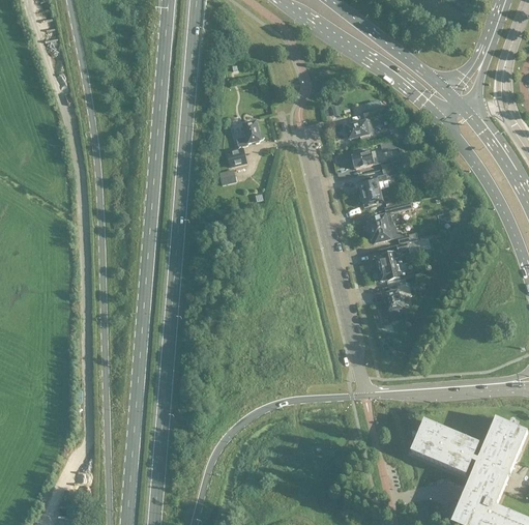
[(365,107),(361,108),(363,115),(364,115),(369,114),(384,110),(383,103),(380,104),(365,107)]
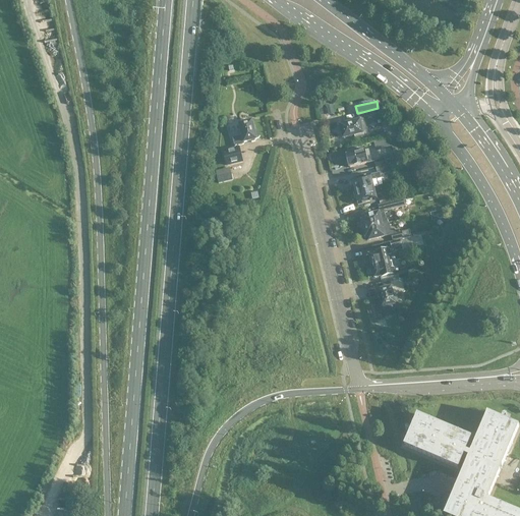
[(354,134),(360,133),(359,129),(361,128),(358,115),(351,117),(352,117),(339,120),(340,125),(339,127),(340,130),(342,131),(342,133),(353,130),(354,134)]
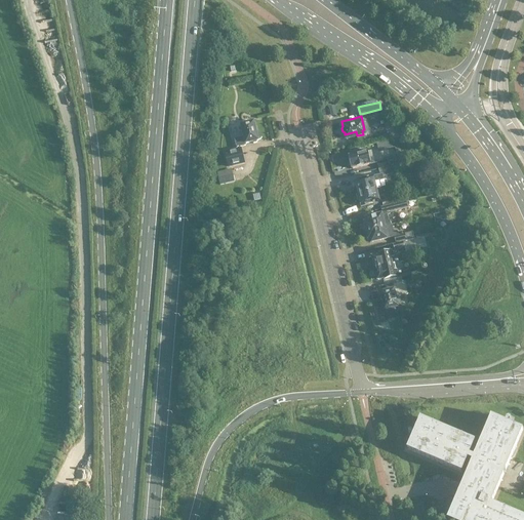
[(225,148),(228,162),(243,158),(239,142),(244,141),(245,138),(250,137),(252,138),(255,137),(256,135),(257,135),(257,134),(259,134),(260,132),(259,127),(257,126),(255,126),(252,117),(240,120),(243,131),(233,134),(236,145),(225,148)]
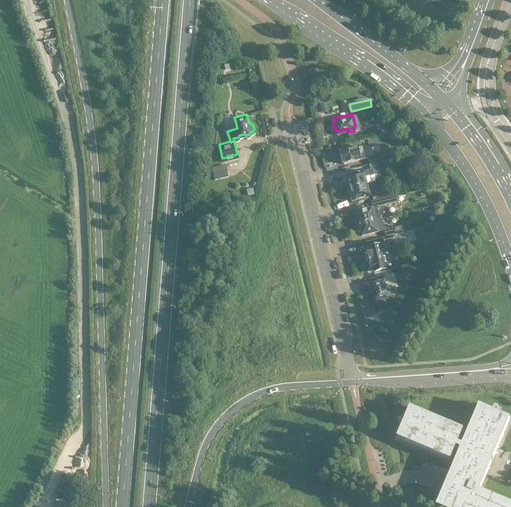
[(342,160),(365,155),(362,142),(339,148),(338,150),(339,154),(341,155),(342,160)]
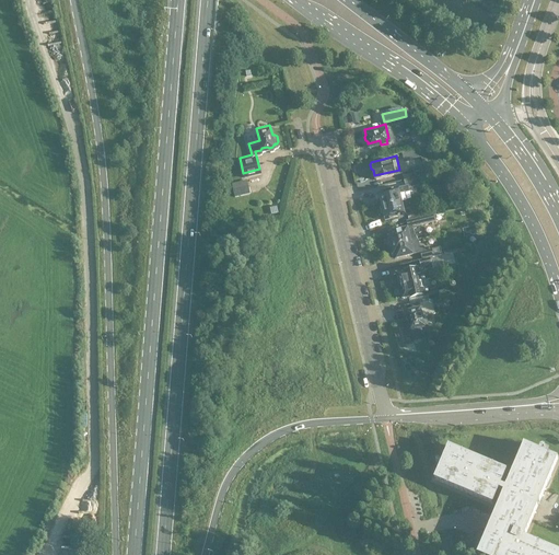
[(403,175),(422,171),(424,170),(422,162),(411,164),(411,166),(402,169),(403,175)]
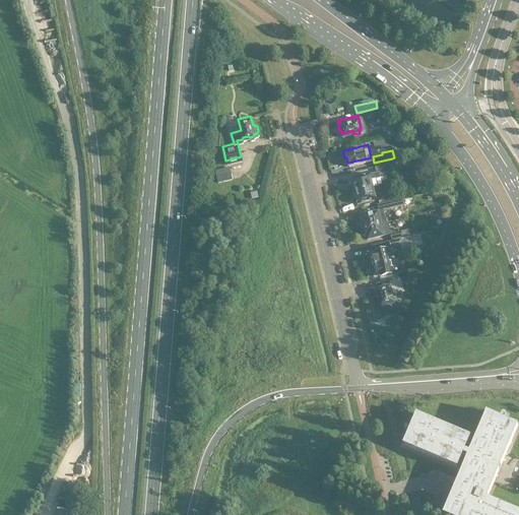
[(393,164),(392,158),(374,163),(376,169),(350,175),(351,181),(350,181),(351,188),(377,182),(375,175),(379,174),(379,171),(390,168),(389,165),(393,164)]
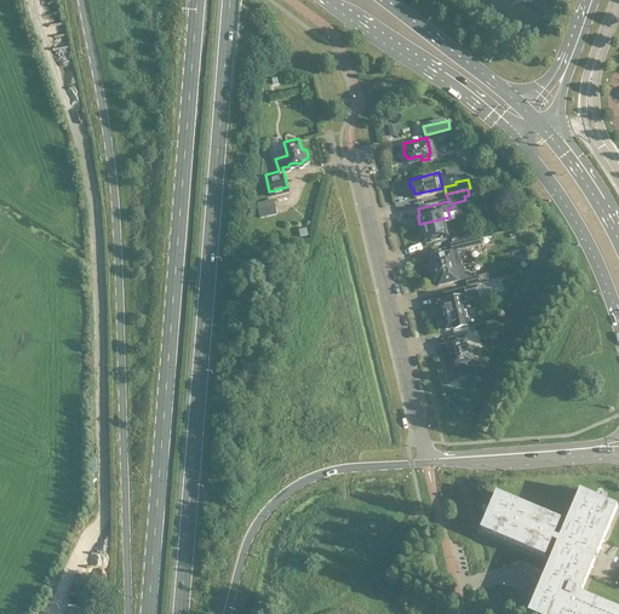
[(276,211),(273,194),(256,198),(259,214),(276,211)]
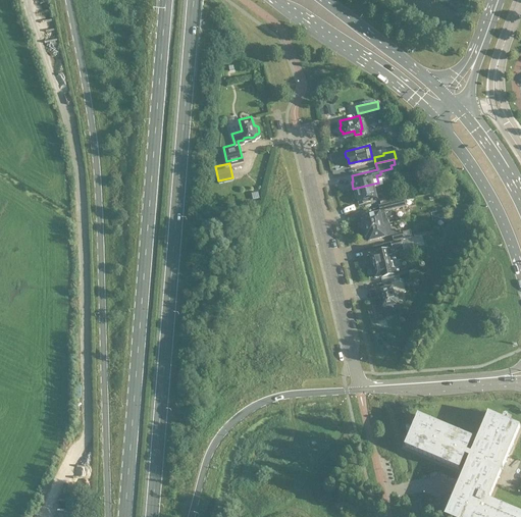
[(380,191),(378,183),(353,189),(355,195),(357,195),(358,201),(376,196),(375,192),(380,191)]
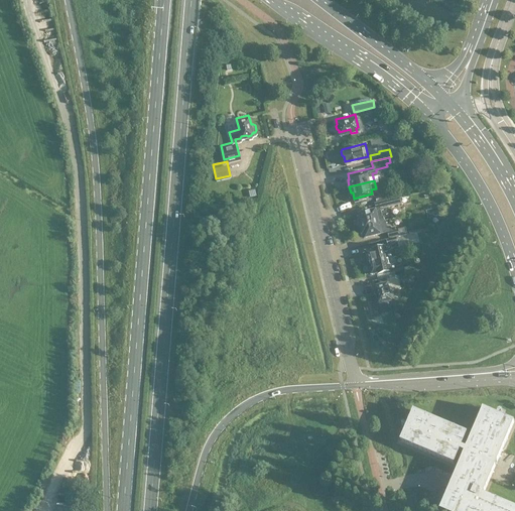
[(242,195),(256,194),(256,184),(241,185),(242,195)]
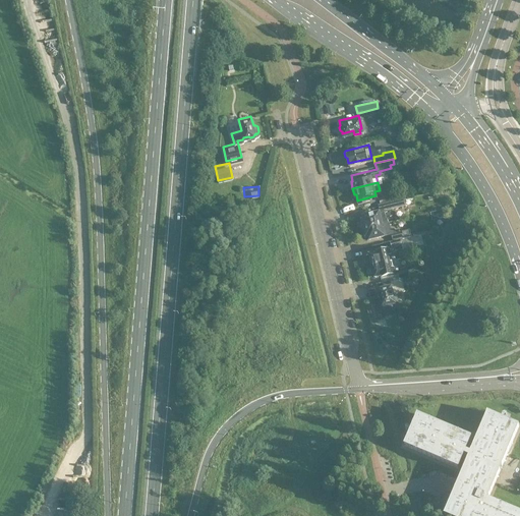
[(388,198),(380,201),(360,205),(362,216),(361,217),(361,218),(360,220),(361,223),(362,223),(362,224),(381,220),(387,219),(385,211),(389,210),(388,206),(404,202),(402,194),(388,198)]
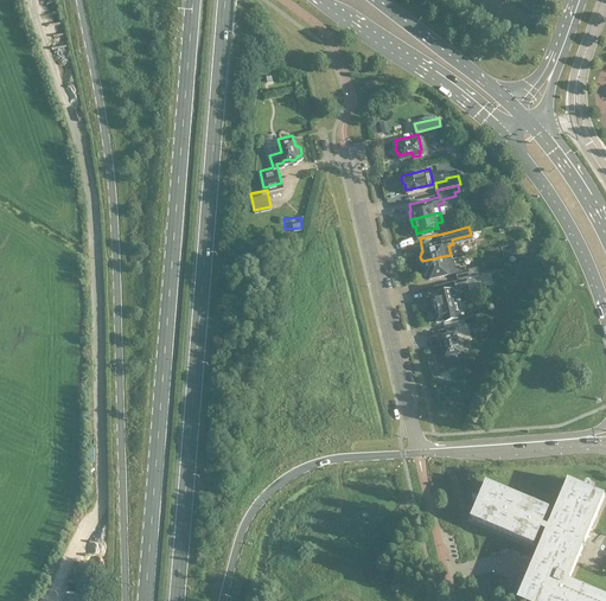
[(446,263),(444,256),(422,261),(423,262),(422,264),(422,268),(425,269),(425,270),(427,270),(428,275),(452,269),(450,262),(446,263)]
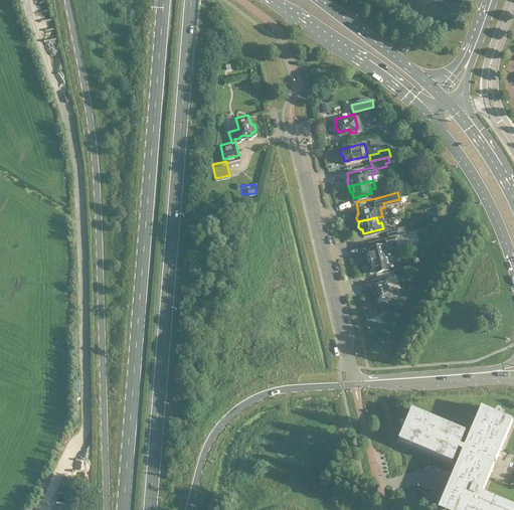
[(385,227),(387,234),(404,230),(403,223),(385,227)]
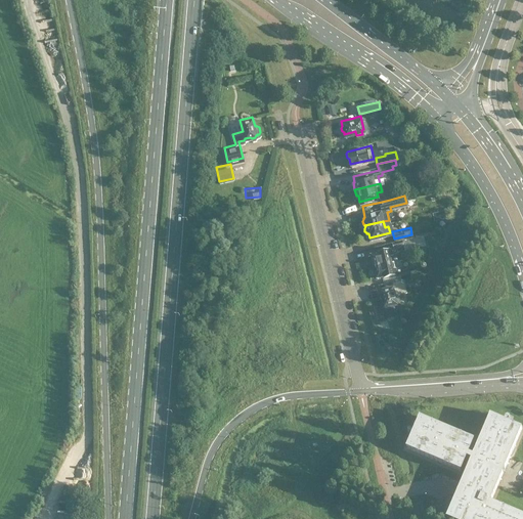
[(416,233),(411,234),(394,239),(391,240),(393,245),(417,240),(416,233)]
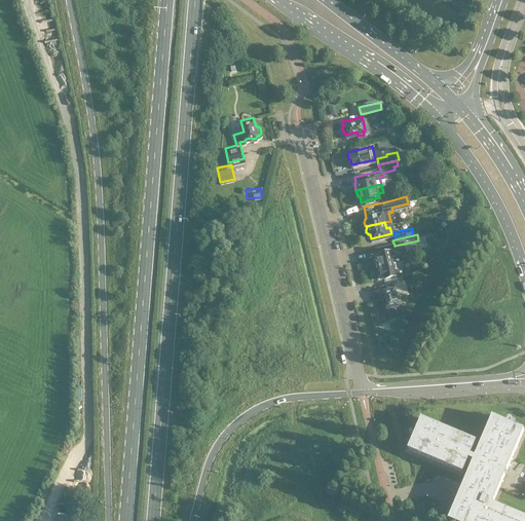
[(375,264),(391,260),(390,254),(392,253),(391,247),(377,250),(377,251),(372,253),(373,257),(372,259),(373,262),(374,263),(375,264)]
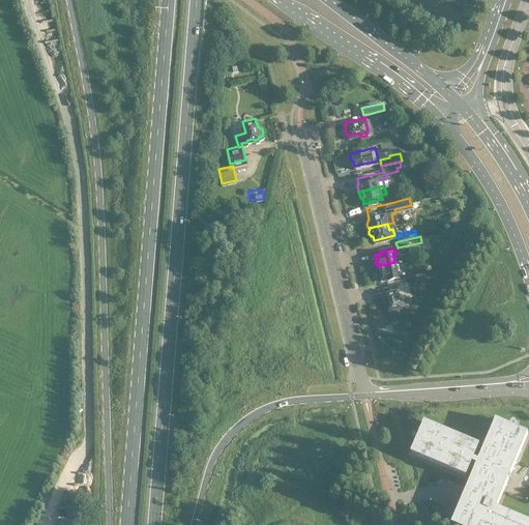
[(398,261),(394,262),(378,266),(378,267),(377,268),(378,272),(379,273),(380,278),(386,276),(386,278),(401,273),(404,273),(405,279),(415,276),(413,270),(407,272),(406,266),(399,268),(398,261)]
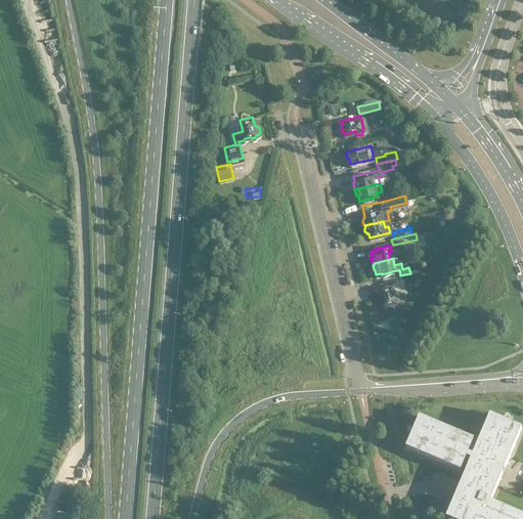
[(383,302),(383,304),(385,309),(395,307),(393,301),(396,301),(396,300),(403,299),(401,290),(405,289),(404,284),(415,280),(412,272),(410,273),(400,275),(380,280),(381,286),(378,287),(382,301),(383,302)]
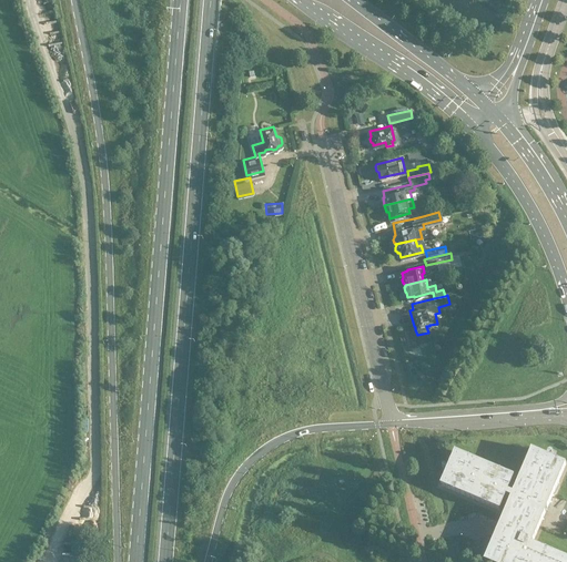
[(565,459),(548,451),(546,450),(530,445),(512,488),(507,487),(513,471),(454,447),(447,463),(446,466),(439,480),(498,506),(505,491),(509,493),(483,557),(497,561),(566,561),(566,553),(530,538),(565,459)]
